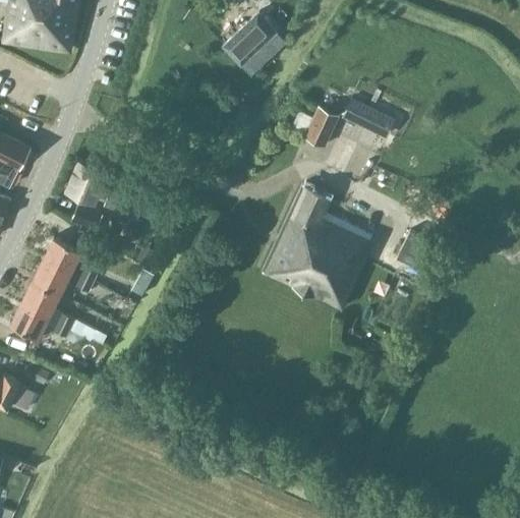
[(5,43),(69,53),(77,0),(11,0),(10,7),(8,6),(5,24),(7,25),(5,43)]
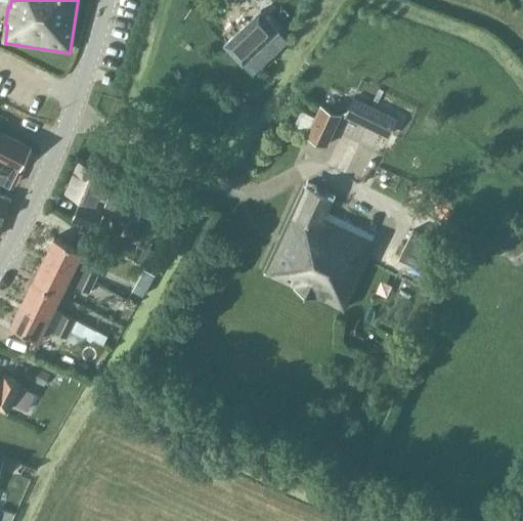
[(259,14),(223,48),(242,68),(277,34),(259,14)]
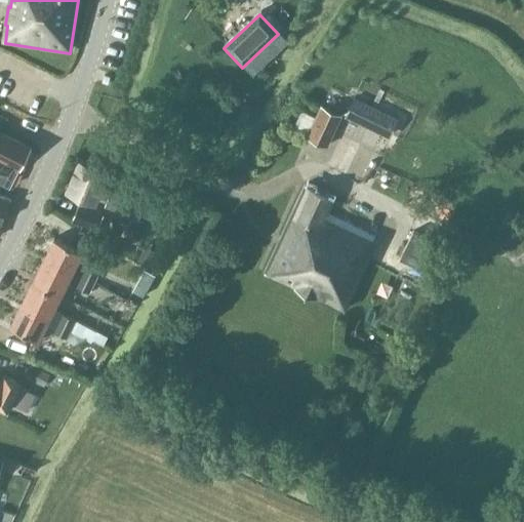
[(398,119),(353,98),(345,118),(389,137),(398,119)]
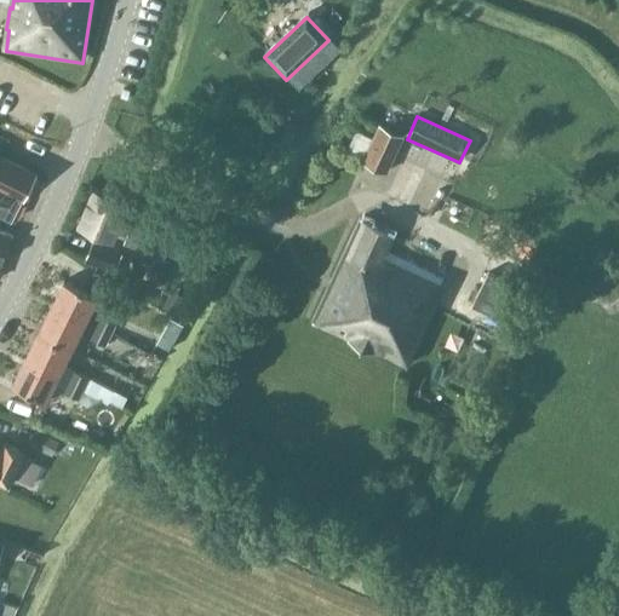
[(402,138),(379,128),(362,165),(385,174),(402,138)]
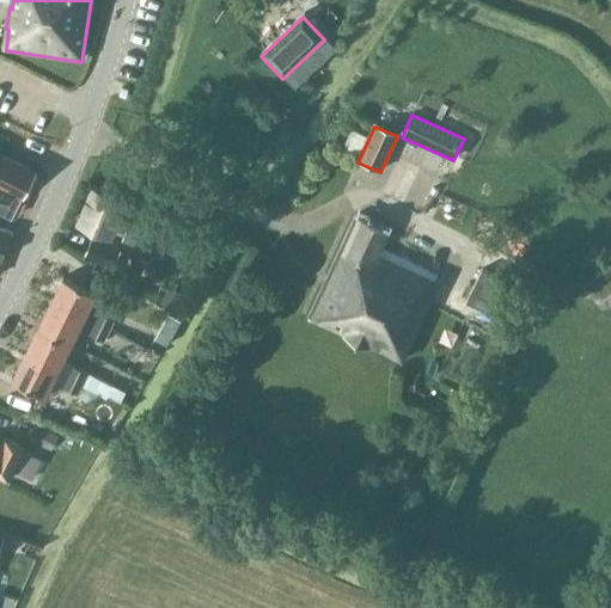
[(342,145),(358,149),(364,134),(348,128),(342,145)]
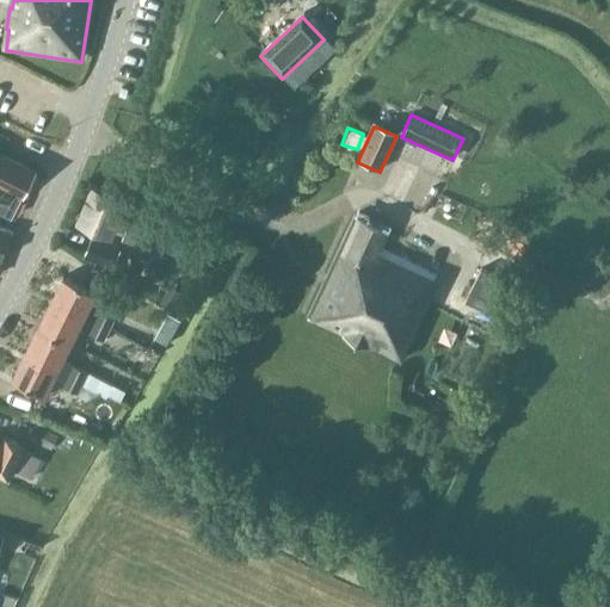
[(0,216),(11,221),(35,173),(0,156),(0,216)]
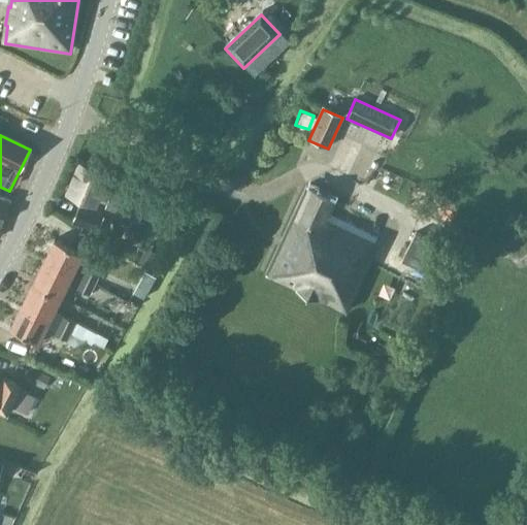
[(66,196),(98,209),(103,198),(142,214),(151,194),(111,176),(79,164),(66,196)]
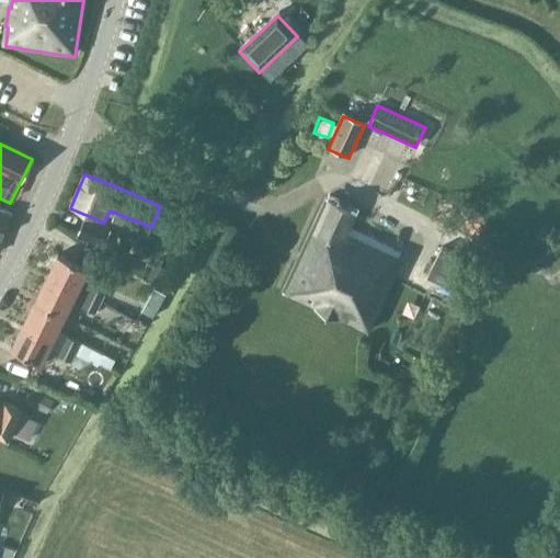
[(356,215),(323,200),(278,294),(363,333),(364,332),(366,333),(391,280),(390,279),(399,260),(346,236),(356,215)]
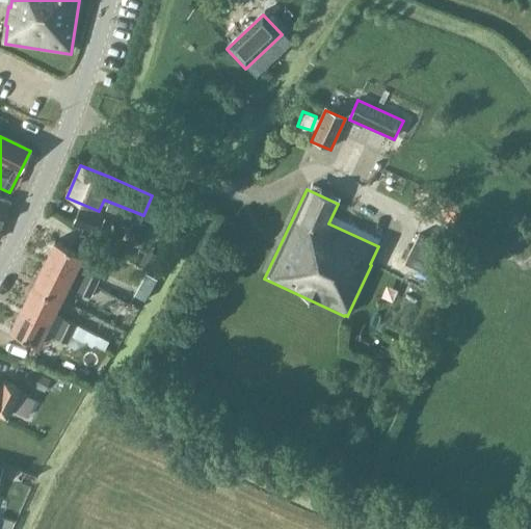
[(0,235),(11,206),(0,201),(0,235)]
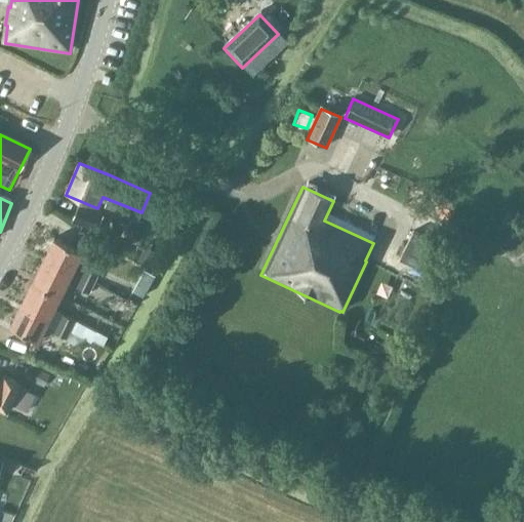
[(103,218),(79,209),(73,225),(96,234),(103,218)]
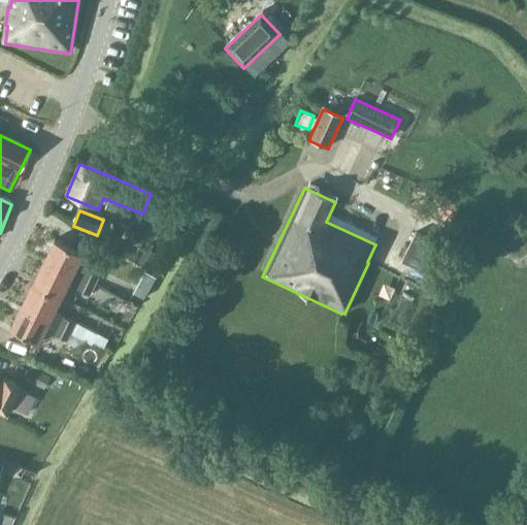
[(79,234),(73,248),(101,260),(106,247),(79,234)]
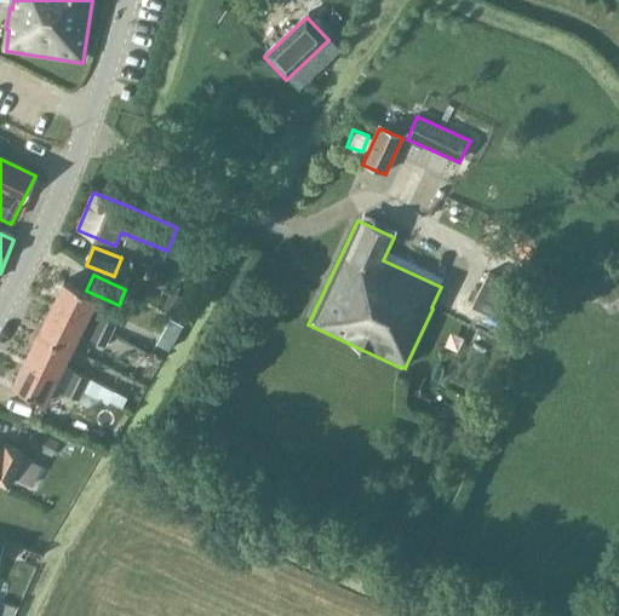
[(487,276),(471,309),(499,322),(515,289),(487,276)]
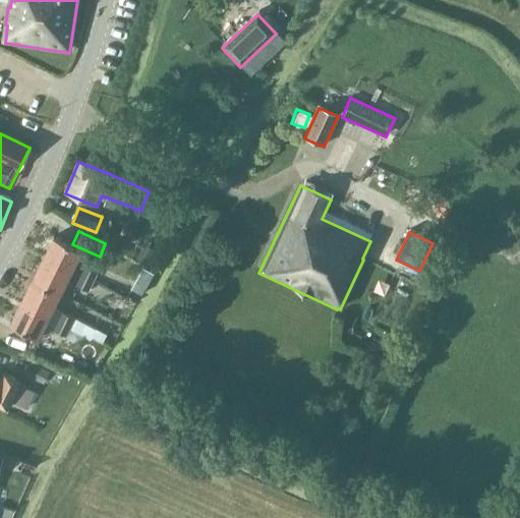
[(93,286),(97,277),(98,276),(75,266),(81,253),(53,239),(43,261),(93,286)]
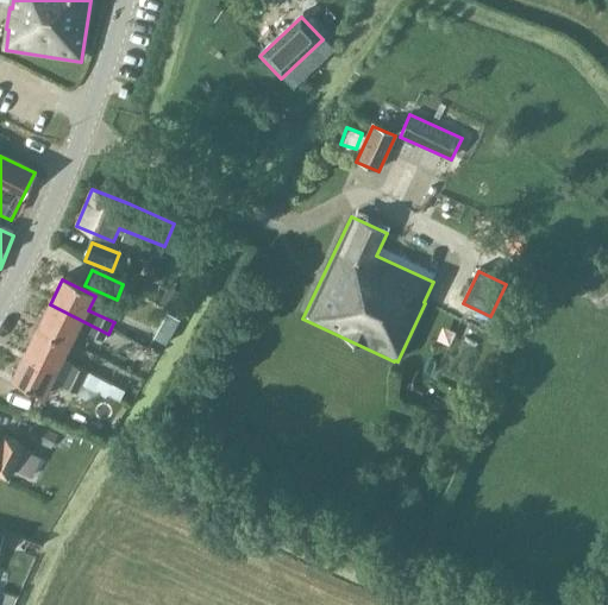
[(104,344),(108,334),(50,304),(37,331),(71,347),(79,332),(104,344)]
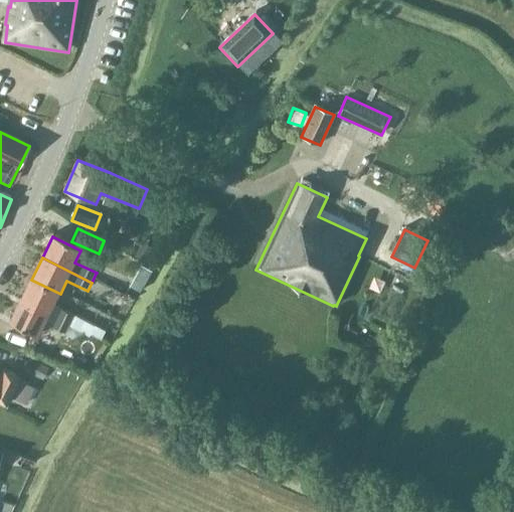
[(138,293),(149,268),(137,262),(126,287),(138,293)]
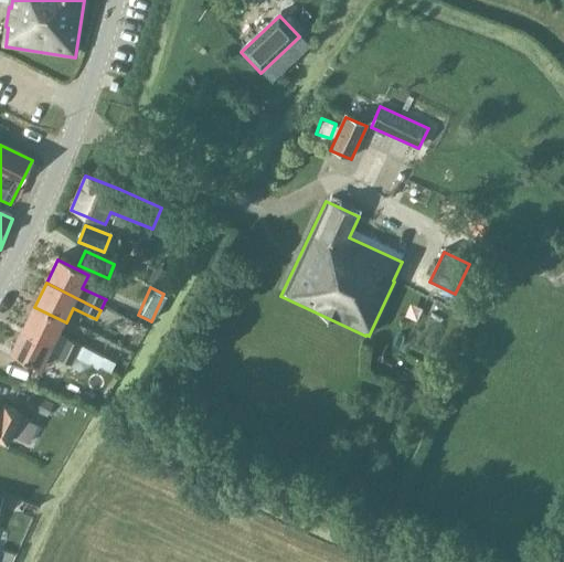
[(34,307),(22,331),(77,358),(76,360),(92,368),(98,371),(99,369),(104,360),(59,337),(66,322),(34,307)]
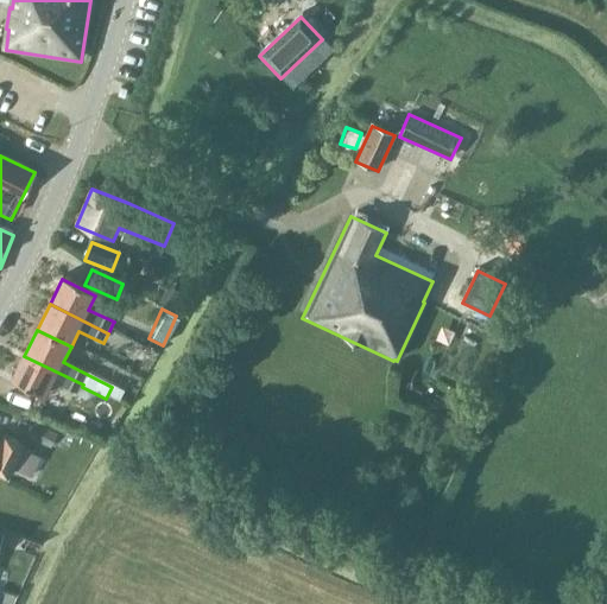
[(143,351),(133,368),(146,374),(155,357),(143,351)]
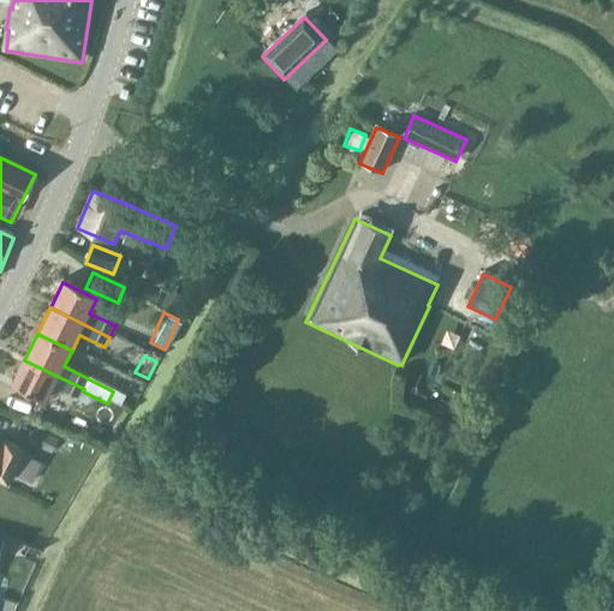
[(24,360),(12,385),(47,402),(54,389),(78,400),(83,391),(84,389),(24,360)]
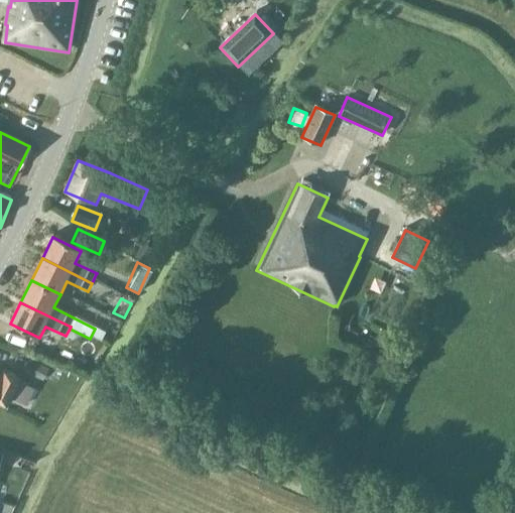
[(70,329),(66,336),(80,343),(84,336),(70,329)]
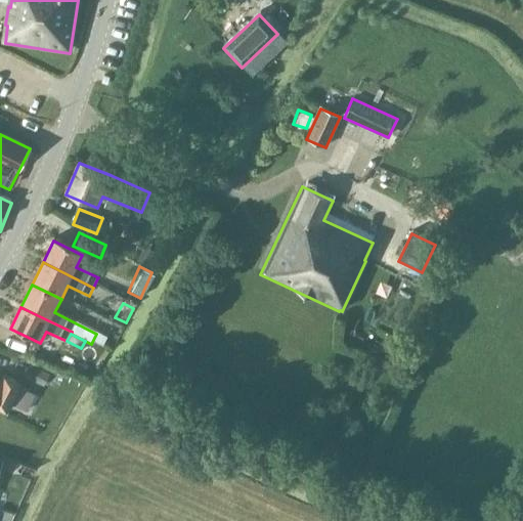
[(32,365),(24,379),(42,389),(49,376),(32,365)]
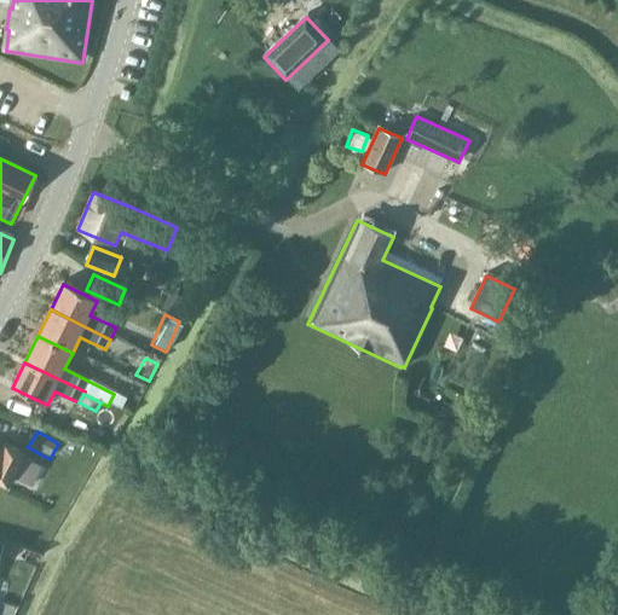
[(0,486),(9,491),(15,480),(32,489),(42,469),(23,460),(26,456),(4,446),(0,453),(0,486)]
